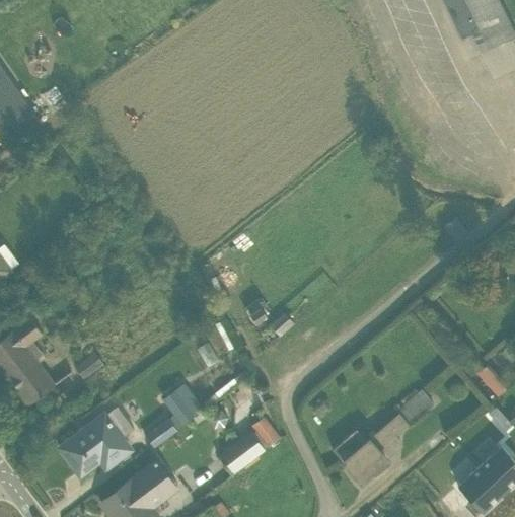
[(514,28),(501,0),(443,0),(462,41),(473,35),(482,54),(514,39),(514,28)]
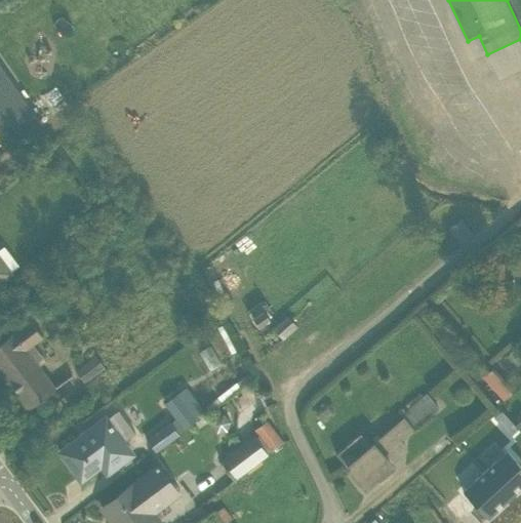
[(450,217),(437,230),(452,246),(466,234),(450,217)]
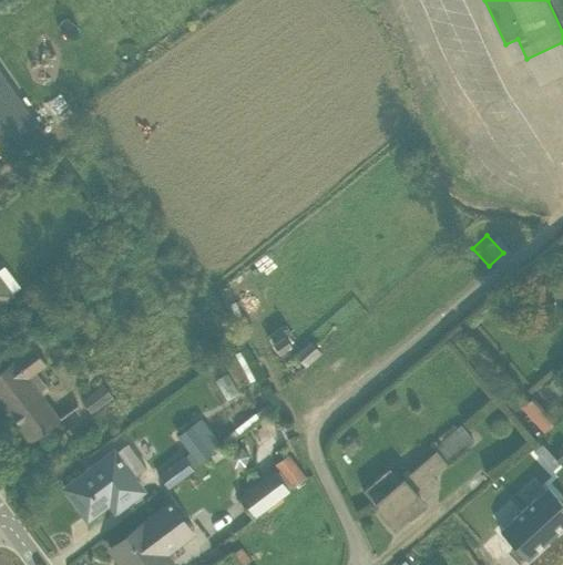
[(0,308),(16,297),(0,277),(0,308)]
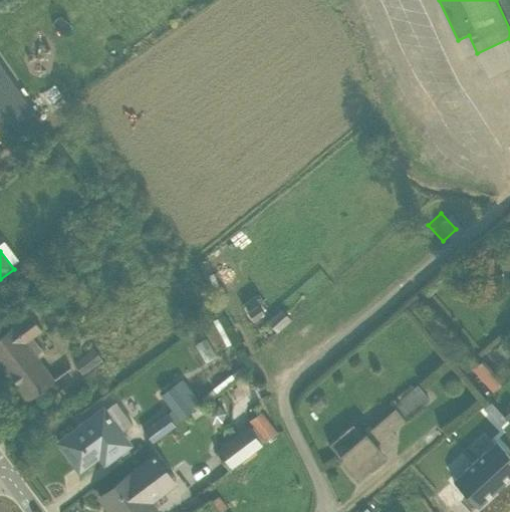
[(242,324),(258,341),(282,318),(272,307),(259,319),(254,314),(242,324)]
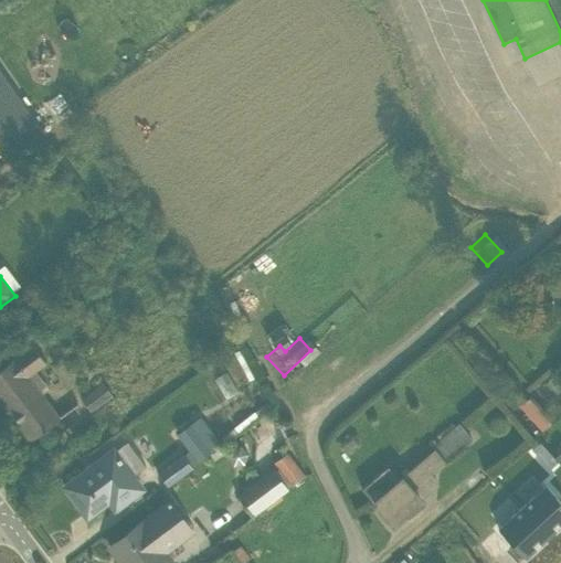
[(0,405),(33,446),(62,423),(27,379),(45,363),(33,350),(0,376),(0,405)]
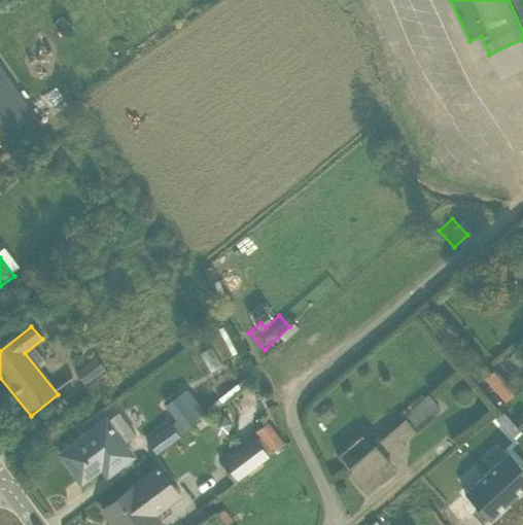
[(88,356),(66,370),(74,382),(96,369),(88,356)]
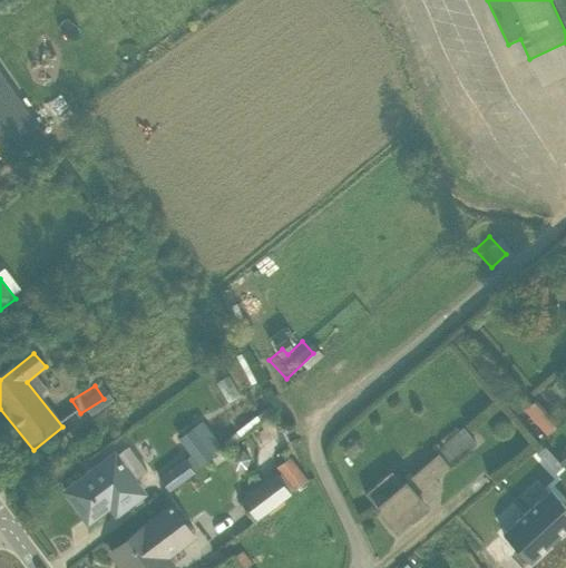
[(521,402),(515,412),(535,424),(540,413),(521,402)]
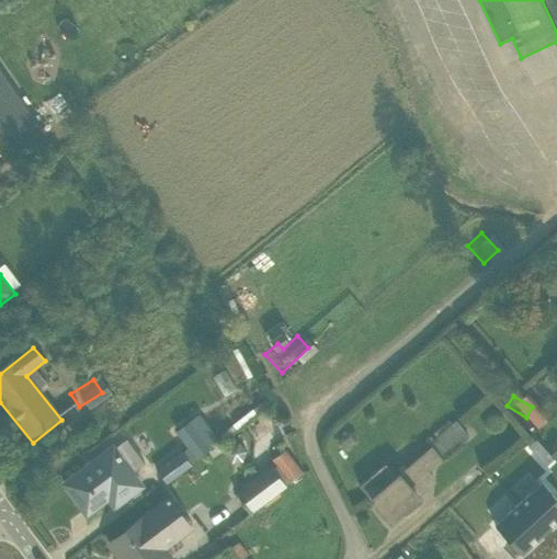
[(189,412),(166,429),(186,458),(209,442),(189,412)]
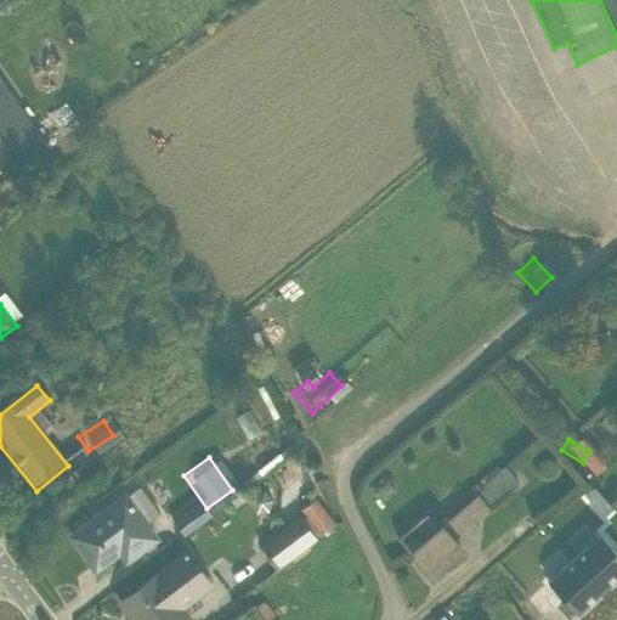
[(96,575),(118,557),(126,568),(167,536),(130,489),(105,508),(103,508),(67,537),(96,575)]
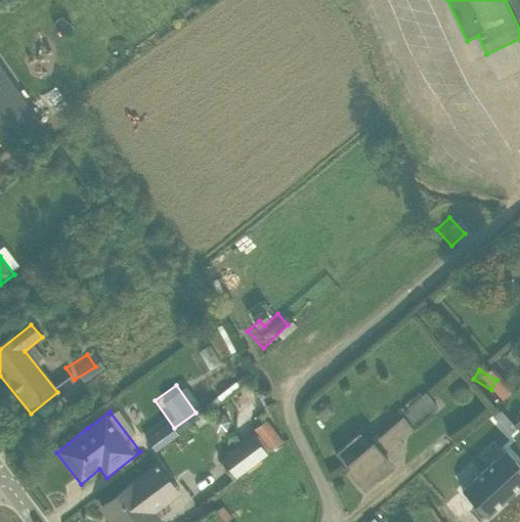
[(223,447),(244,477),(277,453),(276,452),(293,441),(274,416),(259,427),(257,424),(223,447)]
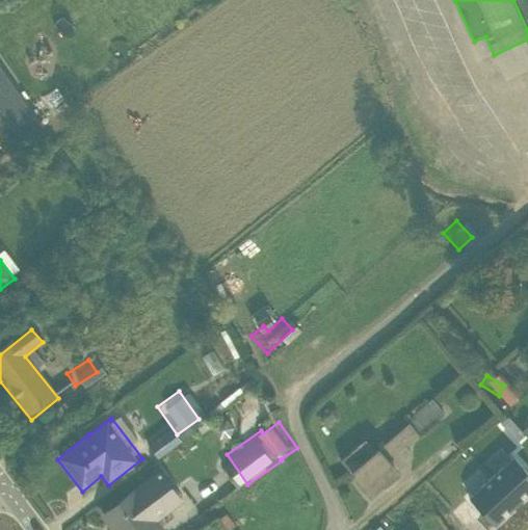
[(413,423),(384,449),(372,436),(343,462),(375,499),(405,472),(395,460),(423,434),(413,423)]
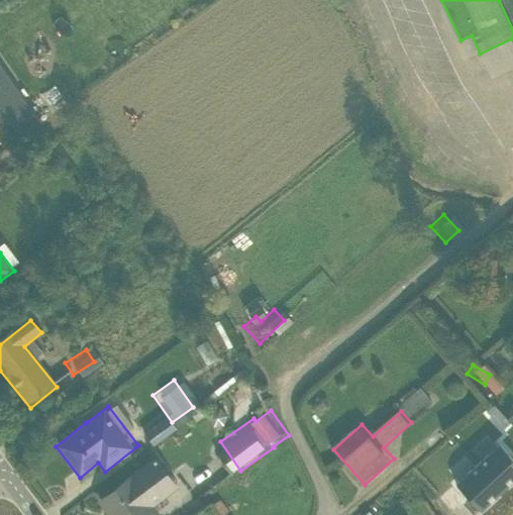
[(160,412),(136,430),(147,443),(170,425),(160,412)]
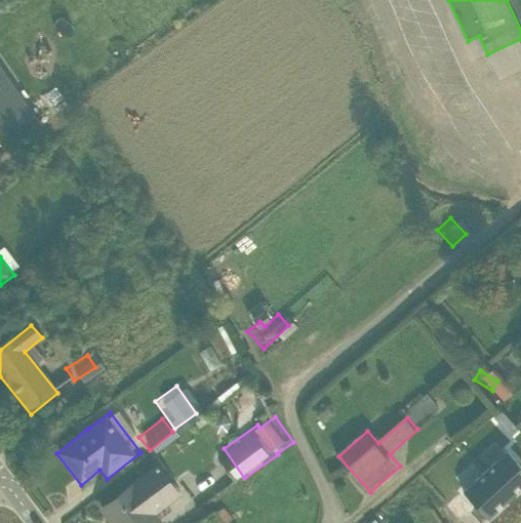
[(97,508),(109,522),(164,522),(156,511),(179,494),(158,465),(97,508)]
